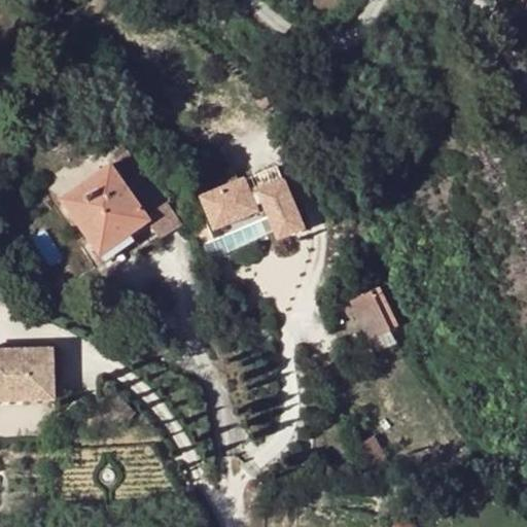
[(48,141),(55,152),(72,143),(65,133),(48,141)]
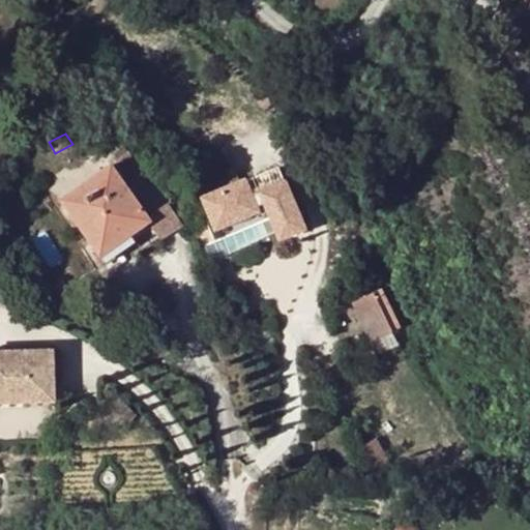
[(149,226),(152,224),(147,216),(113,167),(62,202),(97,253),(127,231),(133,236),(149,226)]
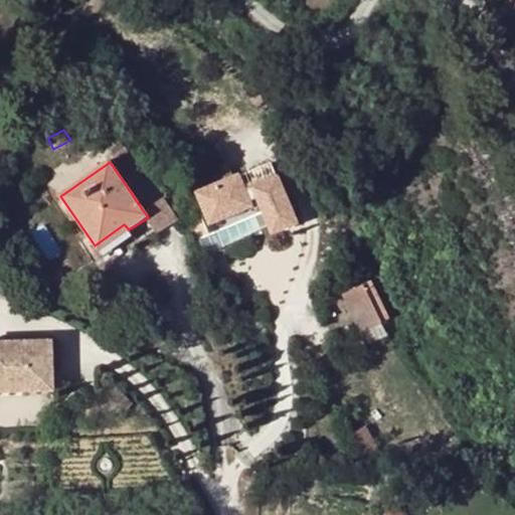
[(213,185),(219,198),(237,189),(232,177),(213,185)]
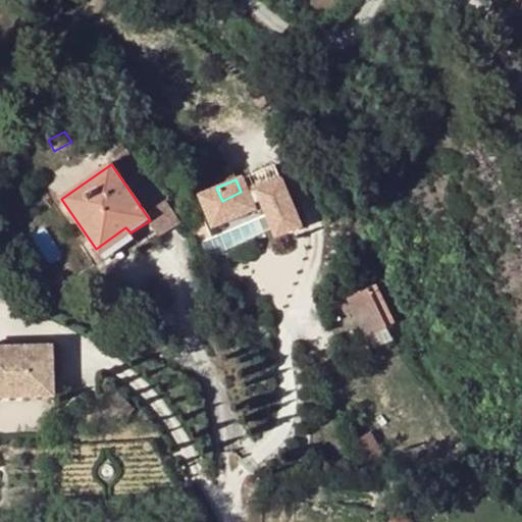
[(164,199),(145,213),(150,220),(147,222),(154,233),(136,246),(139,250),(180,221),(164,199)]
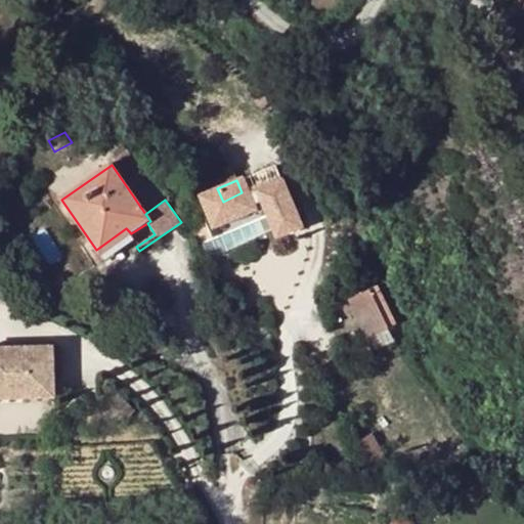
[(100,256),(131,233),(126,228),(96,250),(100,256)]
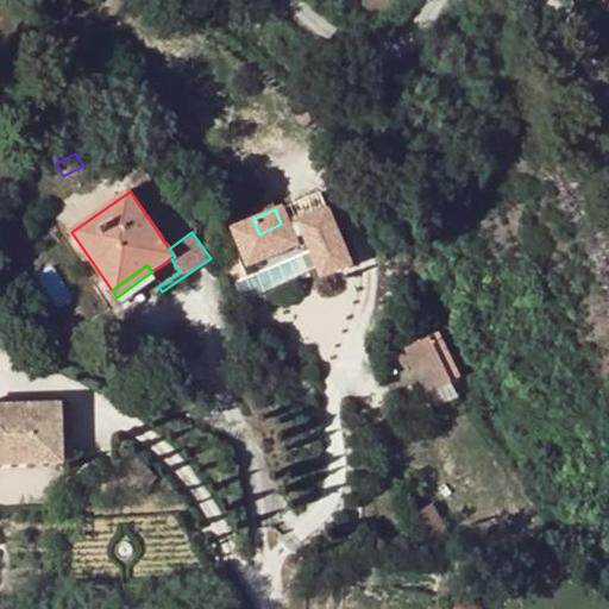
[(459,380),(437,336),(407,350),(428,394),(459,380)]
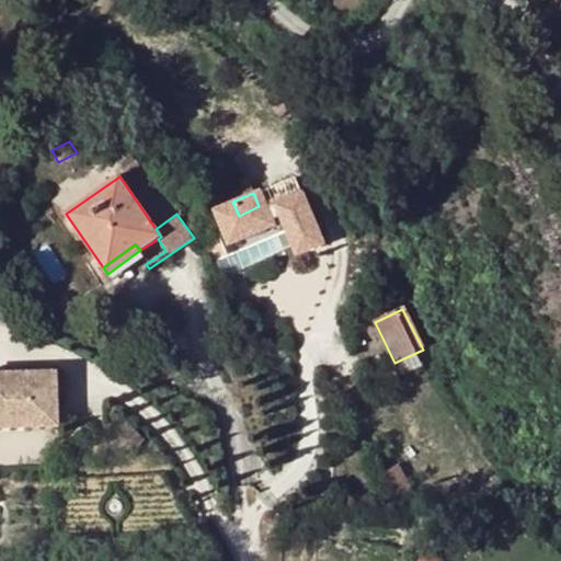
[(422,368),(415,353),(395,363),(401,378),(422,368)]
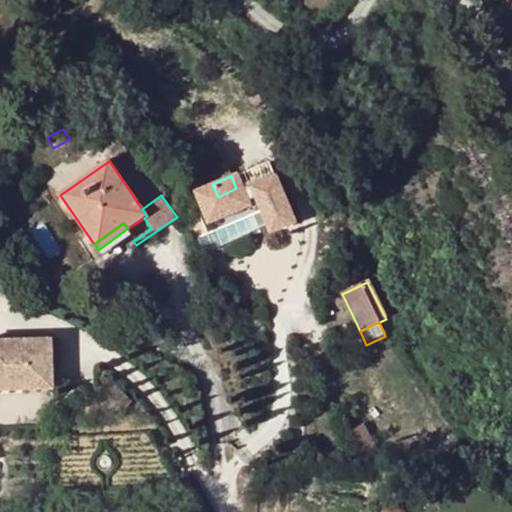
[(0,389),(52,388),(50,338),(0,339),(0,389)]
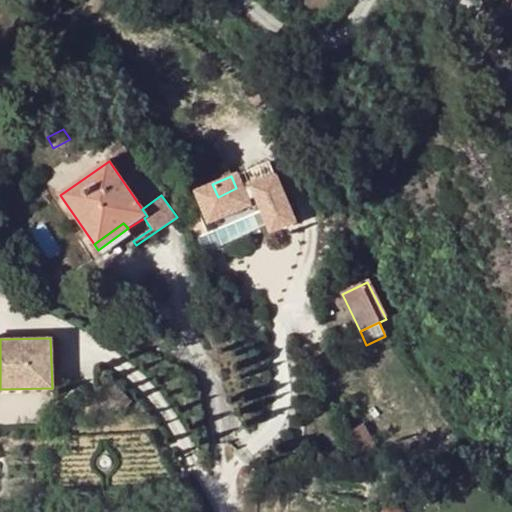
[(348,435),(363,461),(378,453),(363,426),(348,435)]
